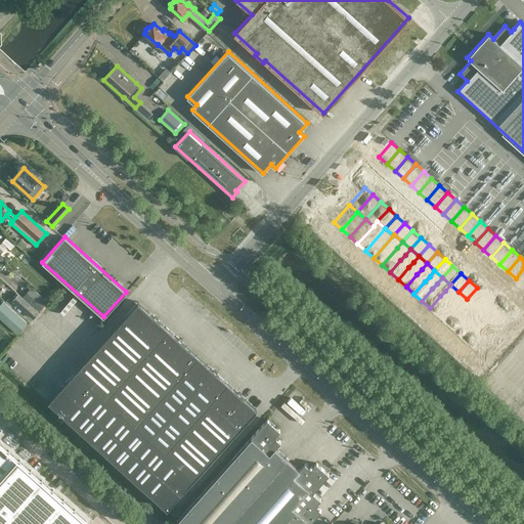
[(46,298),(49,301),(61,286),(59,284),(46,298)]
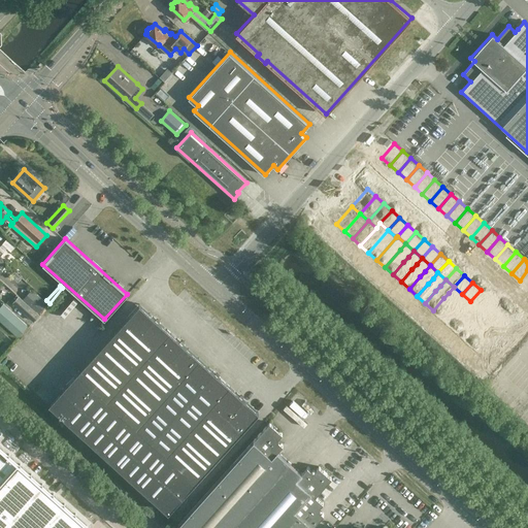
[(443,298),(433,310),(441,318),(452,305),(457,300),(462,294),(454,287),(449,293),(443,298)]
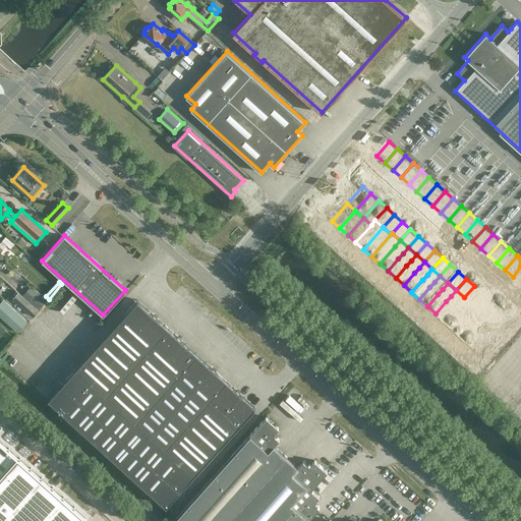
[(474,286),(464,297),(472,304),(482,293),(474,286)]
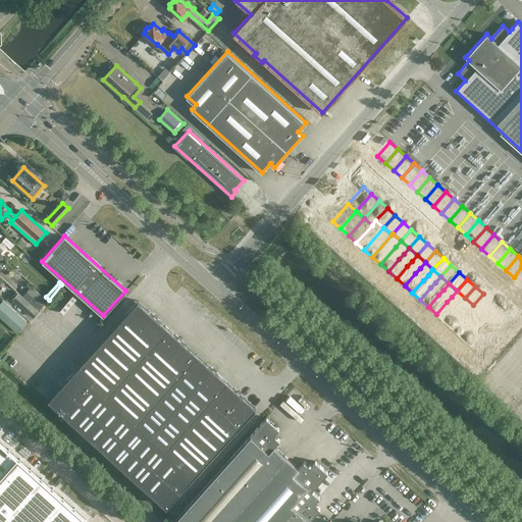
[(447,302),(436,314),(445,321),(455,309),(460,304),(465,298),(457,291),(452,297),(447,302)]
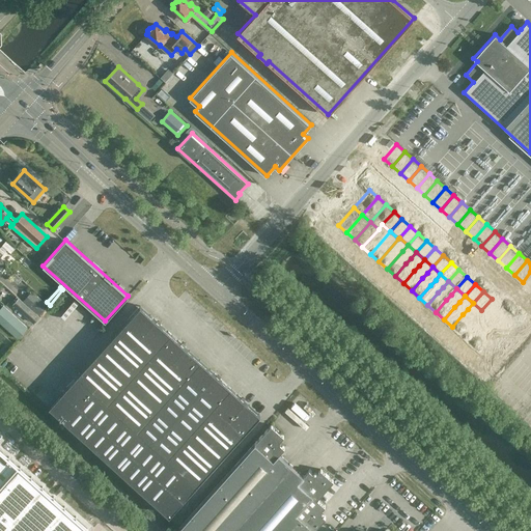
[(19,298),(12,304),(32,322),(34,323),(39,316),(38,315),(37,314),(26,304),(23,301),(19,298)]
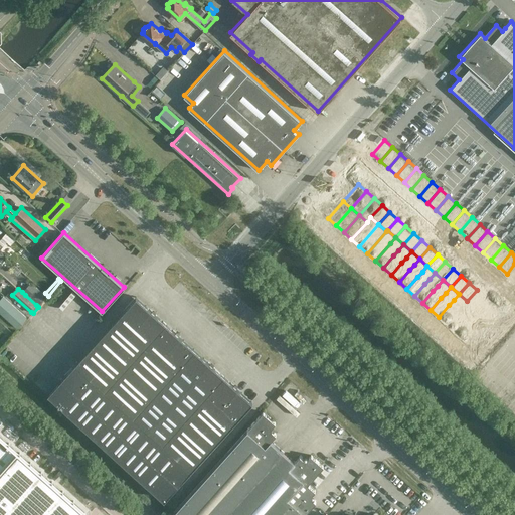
[(467,301),(462,307),(470,314),(485,297),(477,290),(467,301)]
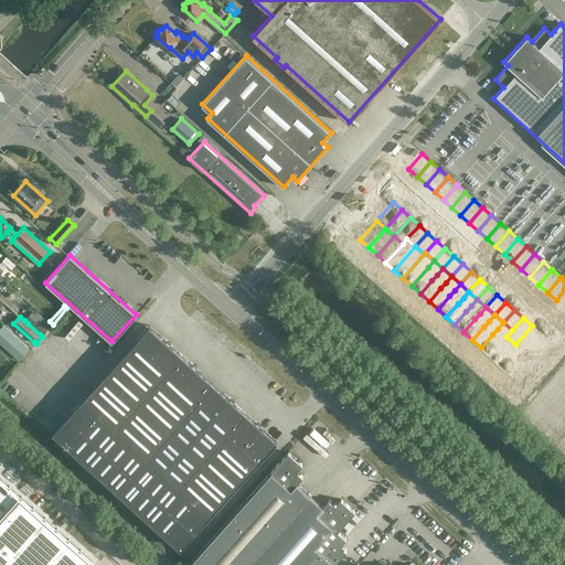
[(0,327),(0,340),(19,359),(31,348),(4,322),(0,327)]
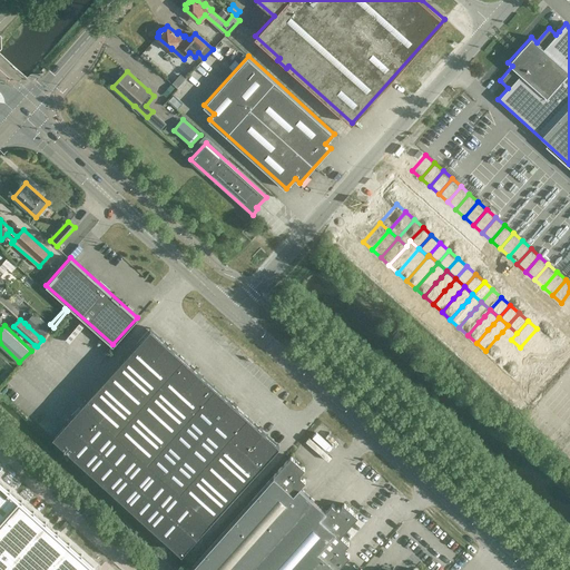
[(497,337),(485,351),(494,359),(505,345),(511,340),(517,333),(508,325),(502,332),(497,337)]
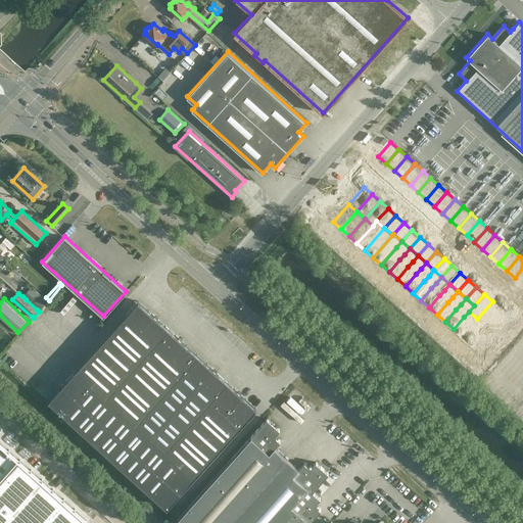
[(492,301),(477,319),(485,326),(501,308),(492,301)]
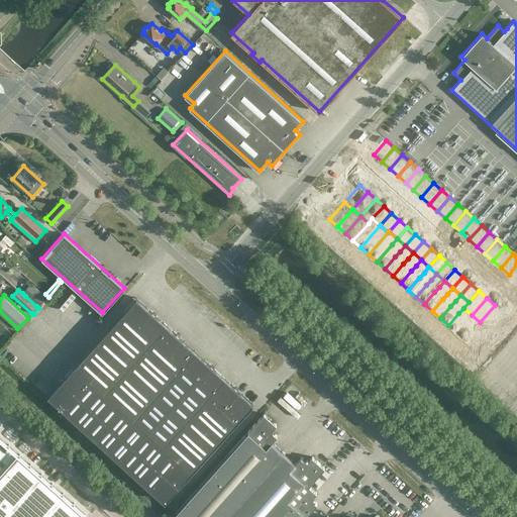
[(134,300),(129,306),(71,370),(71,374),(61,385),(173,487),(184,475),(188,476),(250,405),(239,395),(238,390),(209,364),(205,364),(181,342),(181,337),(150,310),(146,310),(134,300)]
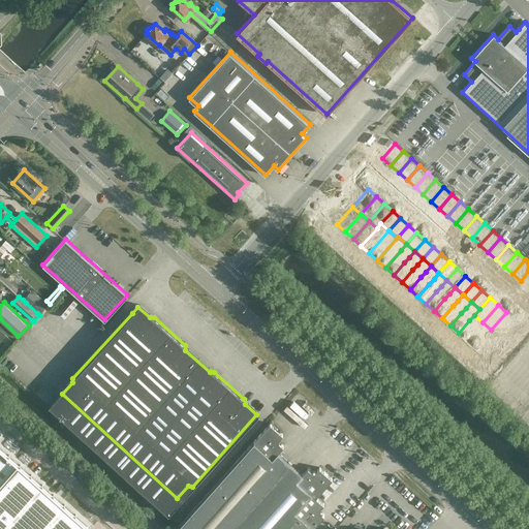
[(506,312),(491,330),(498,337),(514,319),(506,312)]
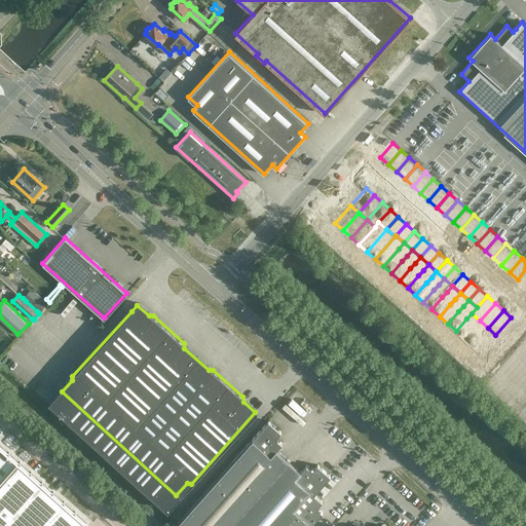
[(466,318),(456,331),(464,338),(480,321),(472,313),(466,318)]
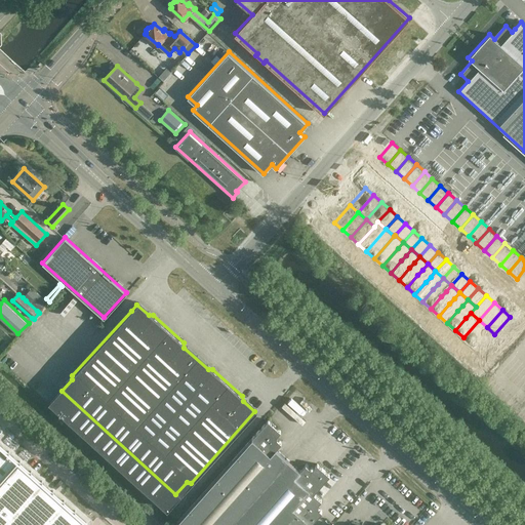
[(510,317),(494,334),(502,341),(518,324),(510,317)]
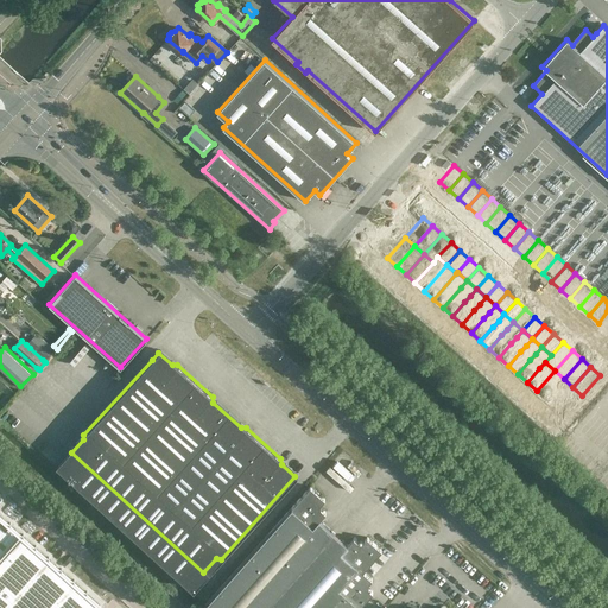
[(555,371),(537,391),(545,399),(564,379),(555,371)]
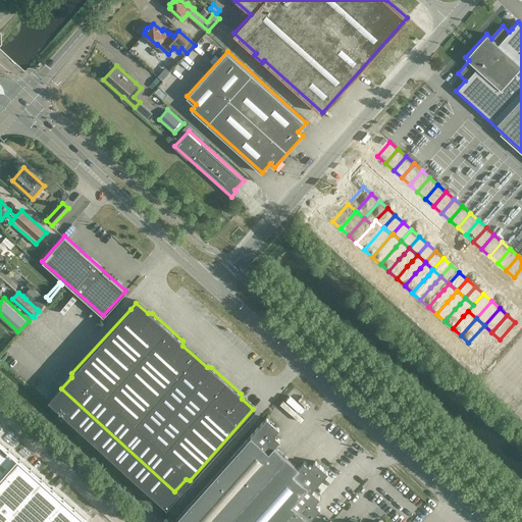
[(484,325),(468,343),(476,350),(491,332),(484,325)]
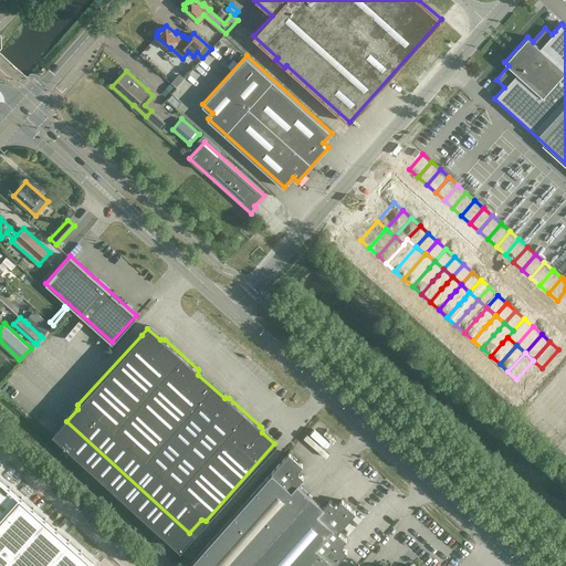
[(533,360),(516,379),(525,387),(542,368),(533,360)]
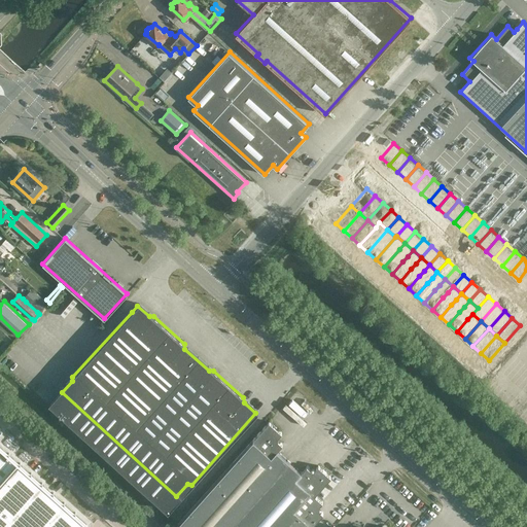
[(72,381),(72,377),(49,402),(168,511),(191,485),(187,484),(176,496),(62,392),(72,381)]
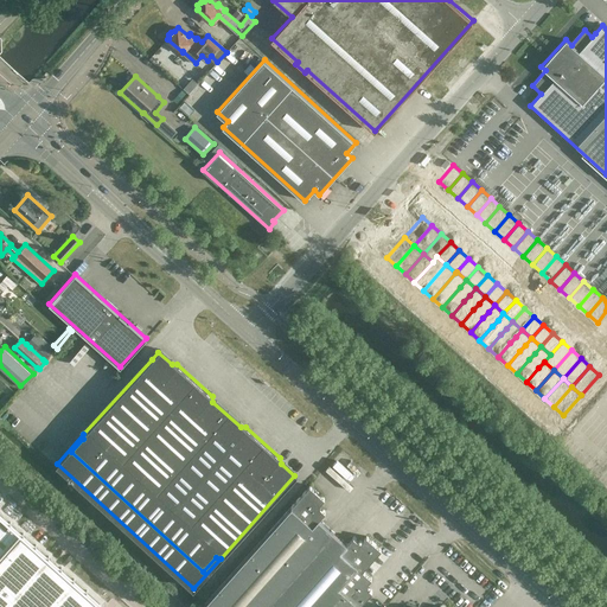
[(205,602),(209,606),(264,606),(333,531),(319,519),(325,512),(321,509),(323,508),(323,503),(321,502),(324,498),(310,485),(205,602)]
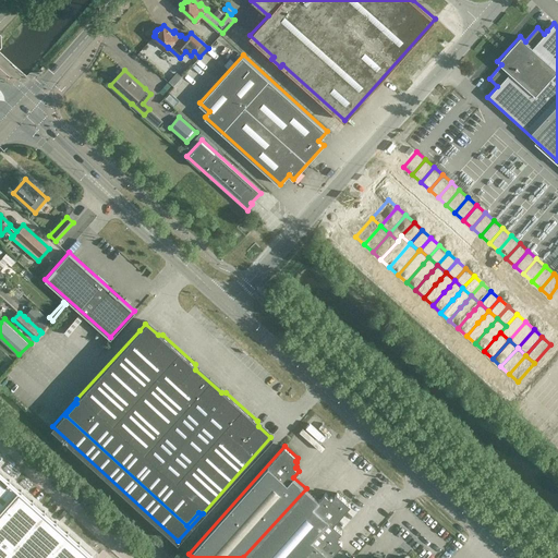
[(0,557),(88,557),(92,555),(0,473),(0,557)]
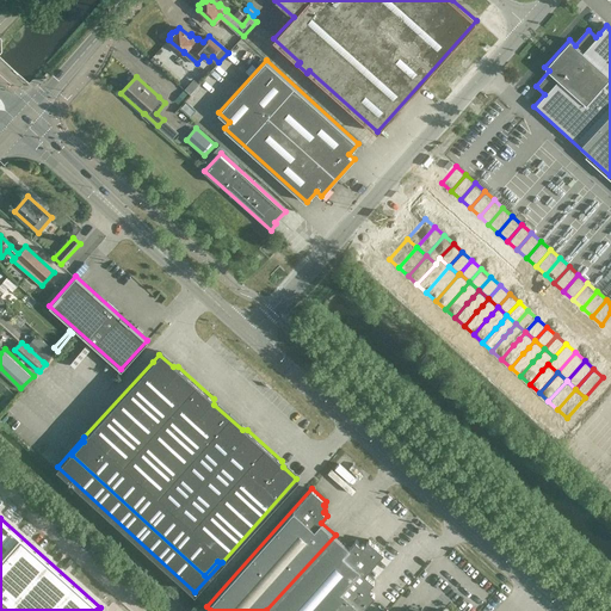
[(335,535),(266,610),(331,610),(347,593),(343,588),(360,569),(365,574),(383,553),(369,539),(366,543),(365,542),(360,542),(359,543),(356,541),(350,548),(335,535)]
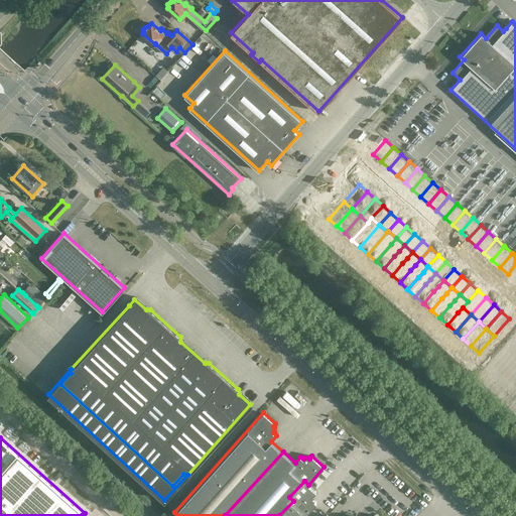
[(293,501),(279,515),(306,515),(316,503),(310,498),(316,492),(308,485),(304,481),(289,497),(293,501)]
